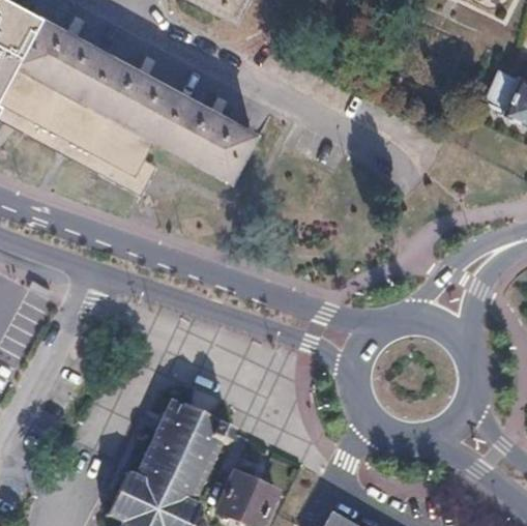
[(0,0),(0,68),(31,11),(8,0),(0,0)]
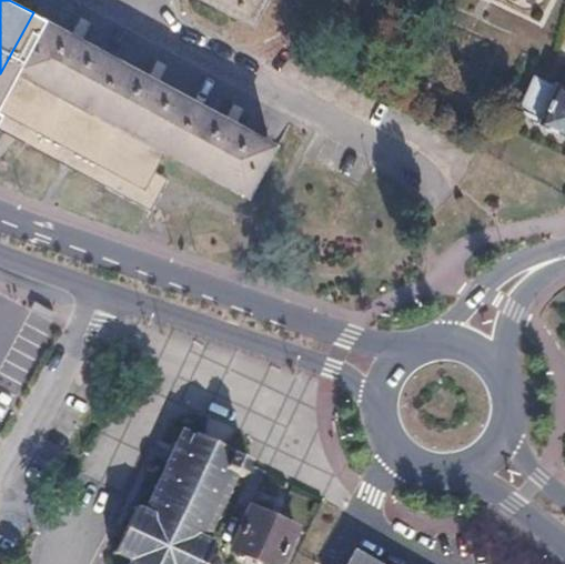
[(217,0),(250,18),(259,0),(217,0)]
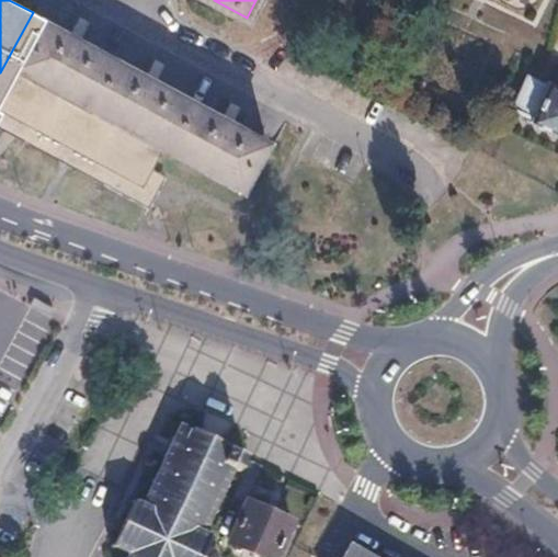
[(268,139),(33,12),(0,72),(0,108),(144,186),(154,168),(164,149),(241,190),(268,139)]
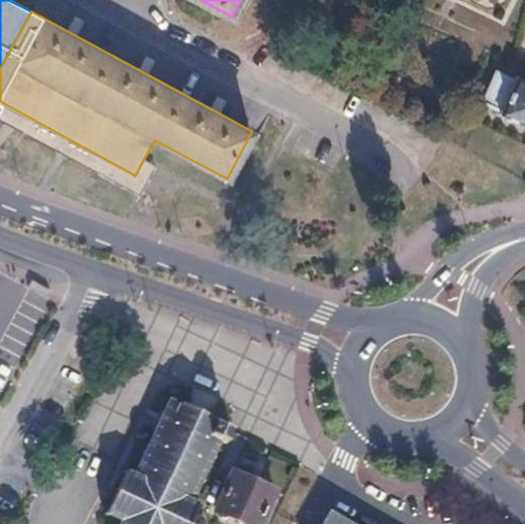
[(501,106),(499,110),(524,122),(524,74),(517,71),(515,74),(497,66),(483,98),(501,106)]
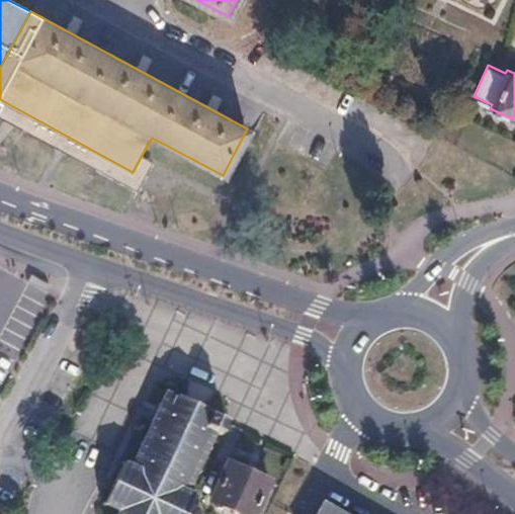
[(0,99),(0,115),(137,188),(152,161),(142,155),(133,172),(0,99)]
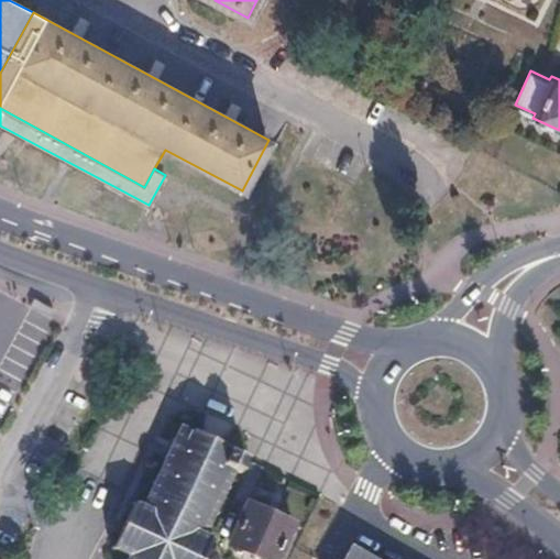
[(121,549),(132,556),(129,558),(217,558),(216,555),(207,550),(210,543),(216,540),(213,535),(207,537),(204,536),(213,516),(217,517),(220,511),(217,510),(224,493),(228,495),(232,488),(228,485),(234,472),(241,477),(244,470),(241,469),(243,463),(246,464),(249,461),(231,452),(193,434),(182,429),(177,437),(174,436),(171,442),(174,445),(167,457),(165,456),(162,461),(165,463),(156,480),(154,479),(151,484),(154,486),(143,507),(140,506),(135,500),(130,502),(133,508),(117,544),(111,545),(109,546),(112,552),(121,549)]
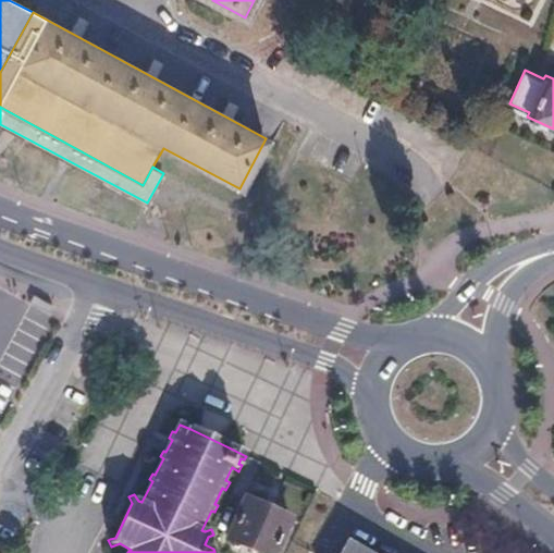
[(273,552),(288,519),(247,500),(228,539),(255,552),(273,552)]
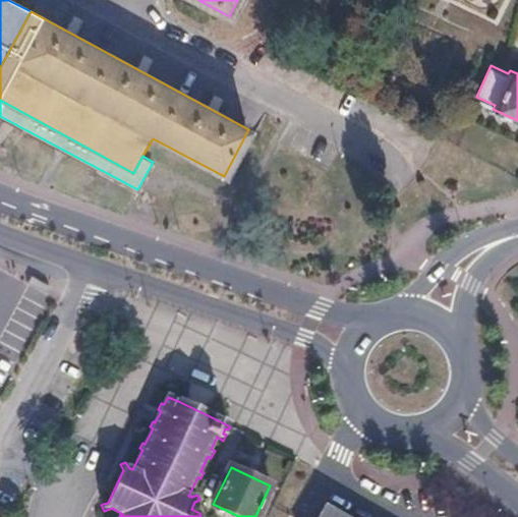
[(340,516),(326,508),(320,516),(340,516)]
